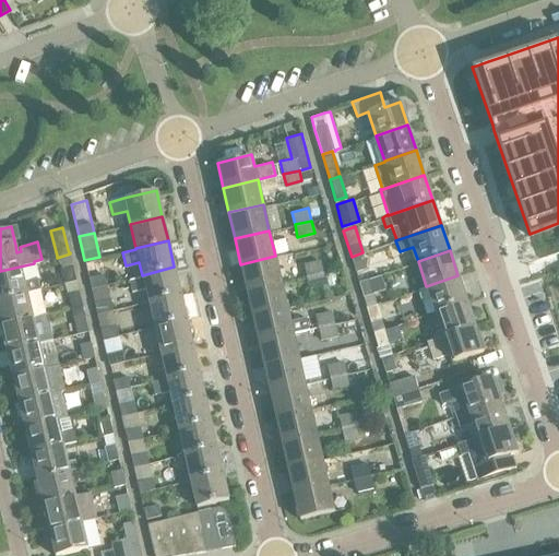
[(352,257),(355,270),(367,267),(363,252),(352,257)]
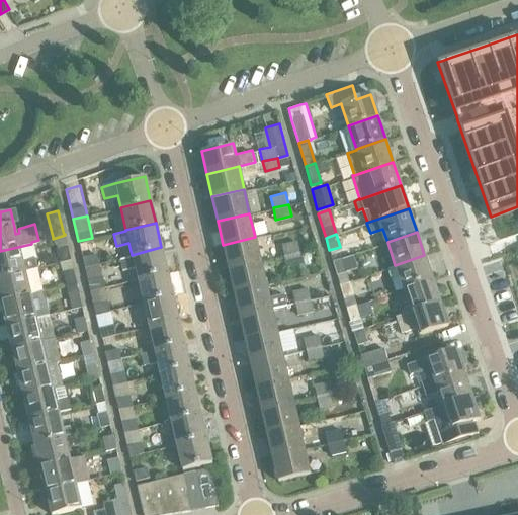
[(71,259),(65,235),(53,239),(54,244),(56,244),(57,247),(61,261),(71,259)]
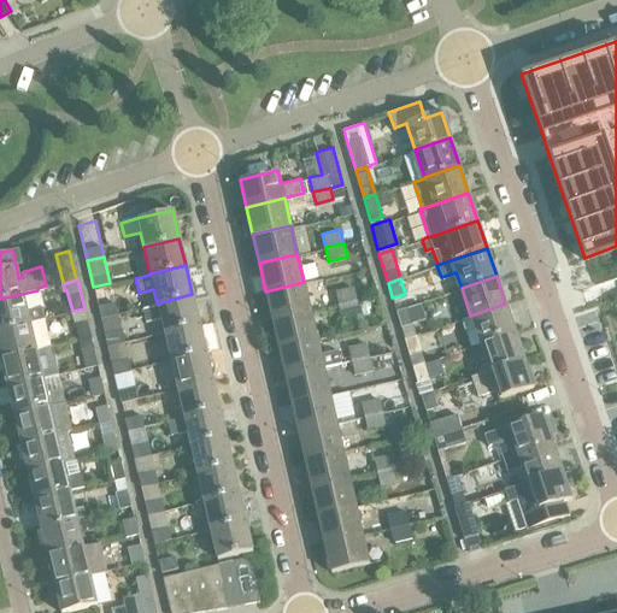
[(304,282),(265,292),(272,319),(310,311),(304,282)]
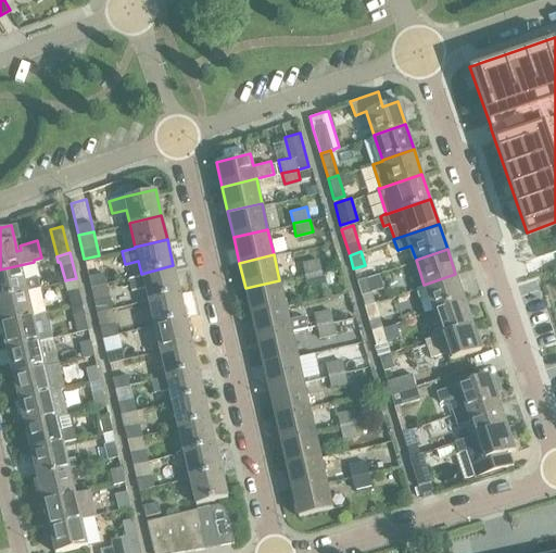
[(302,261),(305,273),(321,269),(318,256),(302,261)]
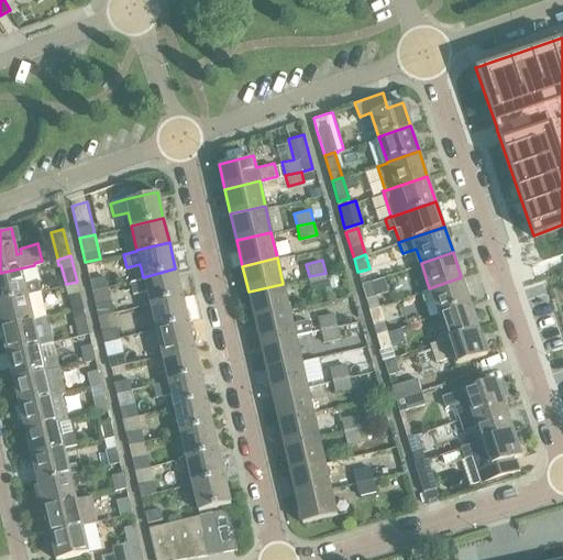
[(0,300),(40,291),(37,278),(34,265),(0,273),(0,300)]
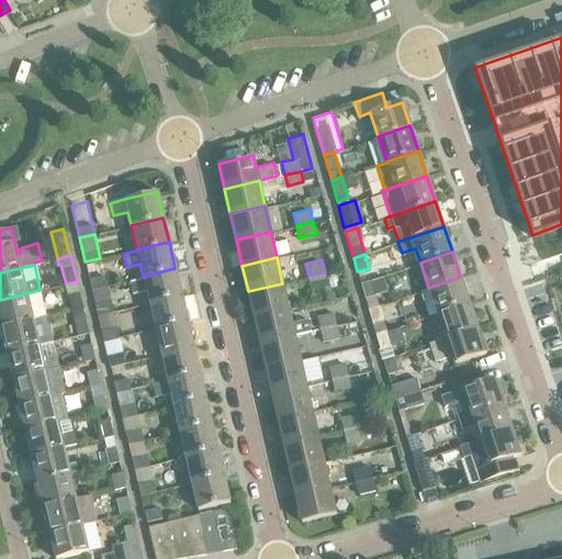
[(133,292),(145,289),(148,302),(181,293),(175,268),(143,277),(130,280),(133,292)]
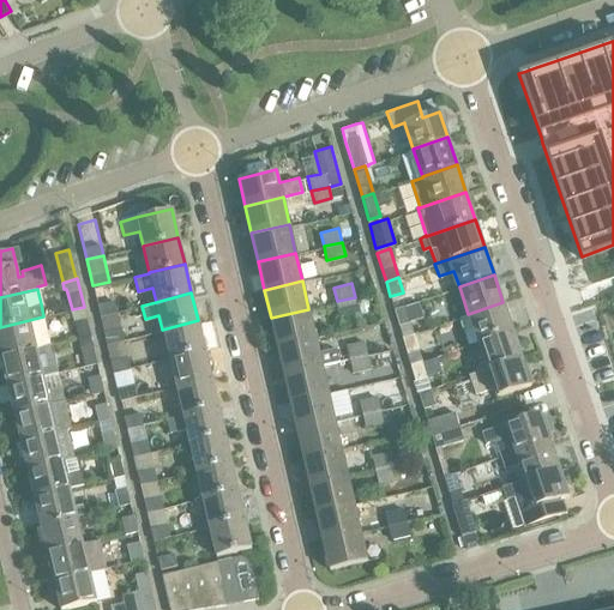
[(339,315),(357,312),(355,297),(337,301),(339,315)]
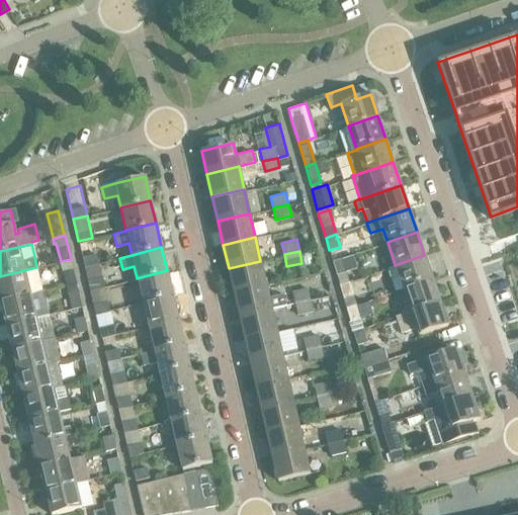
[(96,252),(81,255),(84,266),(98,262),(96,252)]
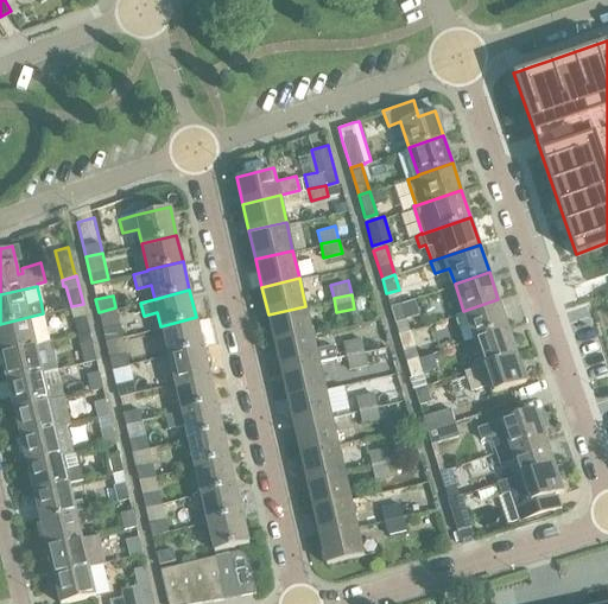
[(507,326),(498,299),(463,311),(473,338),(507,326)]
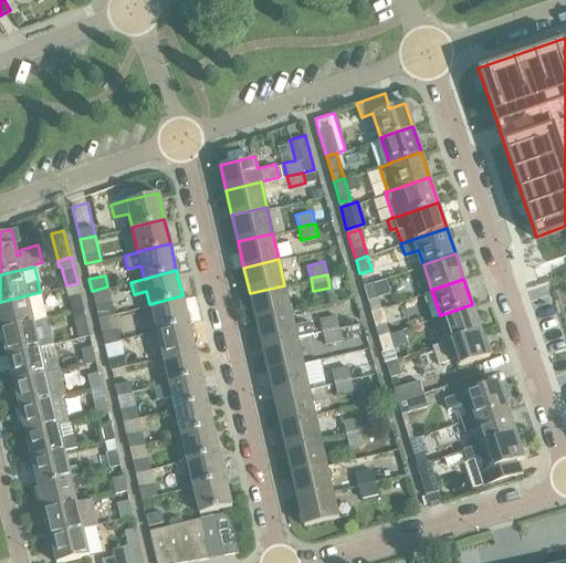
[(374,281),(363,283),(367,299),(378,295),(374,281)]
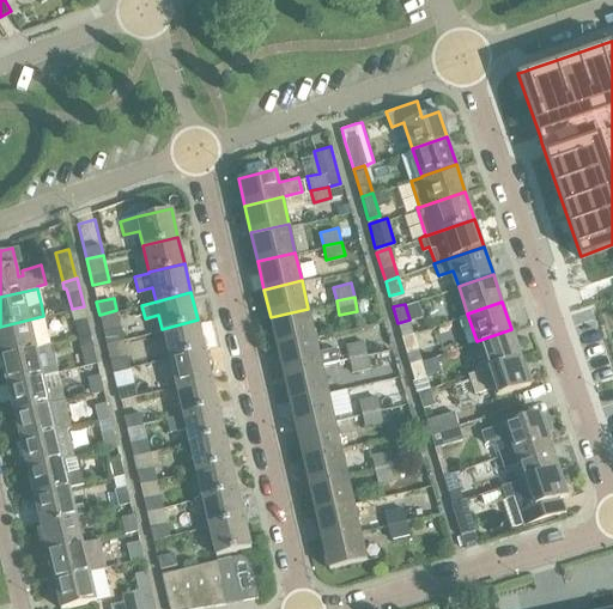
[(77,336),(77,338),(90,334),(84,306),(72,309),(78,336),(77,336)]
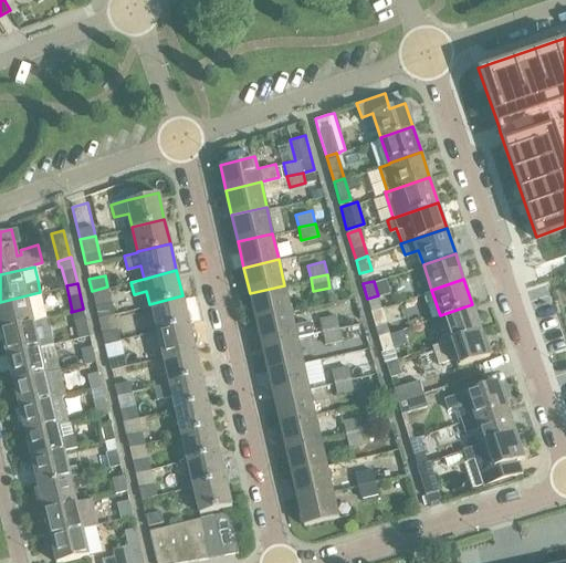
[(284,285),(250,293),(255,319),(291,311),(284,285)]
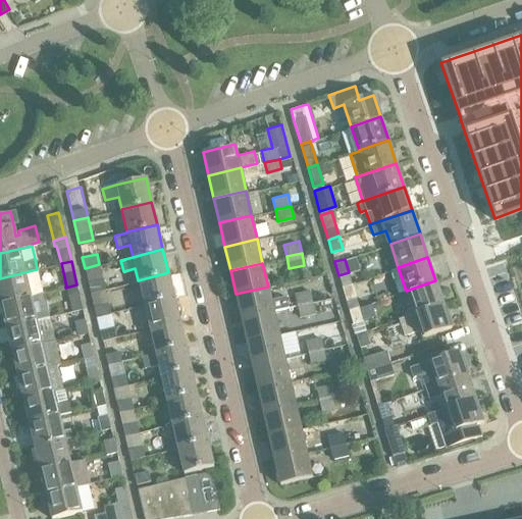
[(105,288),(99,264),(85,268),(90,292),(105,288)]
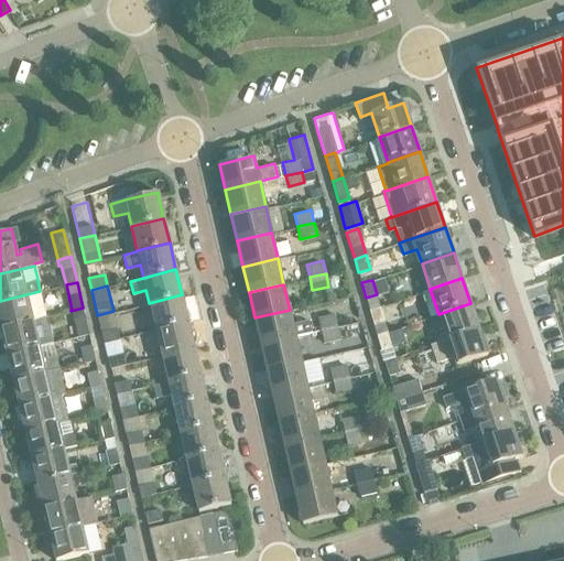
[(0,327),(0,328),(33,320),(33,319),(46,315),(40,291),(0,301),(0,327)]
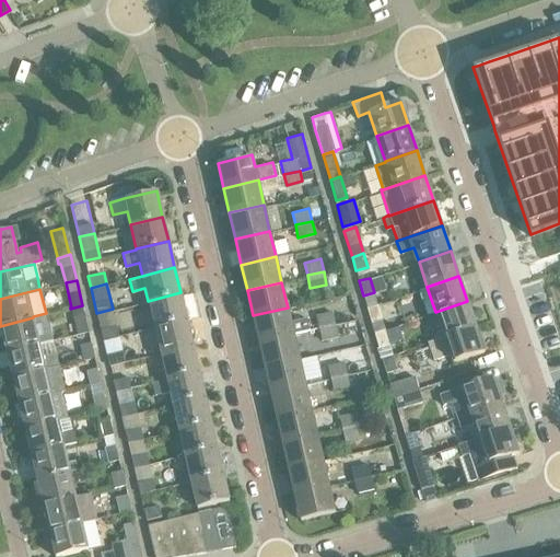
[(148,301),(154,326),(187,318),(181,292),(148,301)]
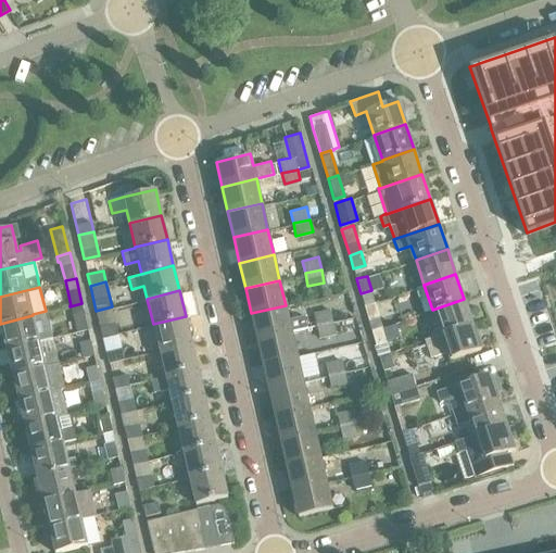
[(432,310),(440,332),(441,335),(472,324),(464,299),(432,310)]
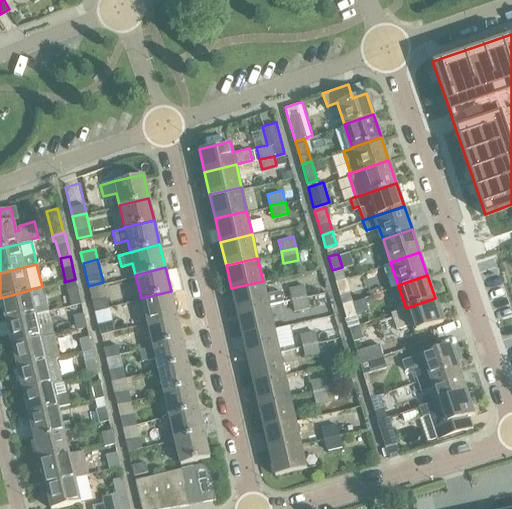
[(349,291),(345,277),(335,280),(339,293),(349,291)]
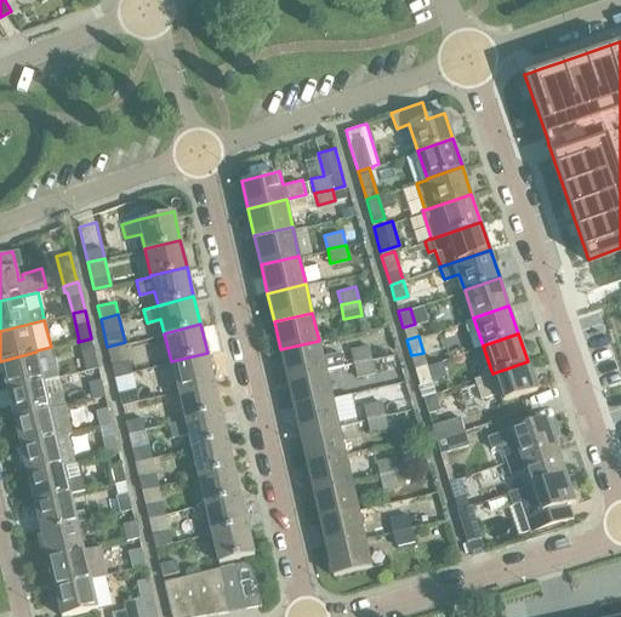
[(78,342),(80,353),(81,352),(86,369),(97,365),(91,338),(78,342)]
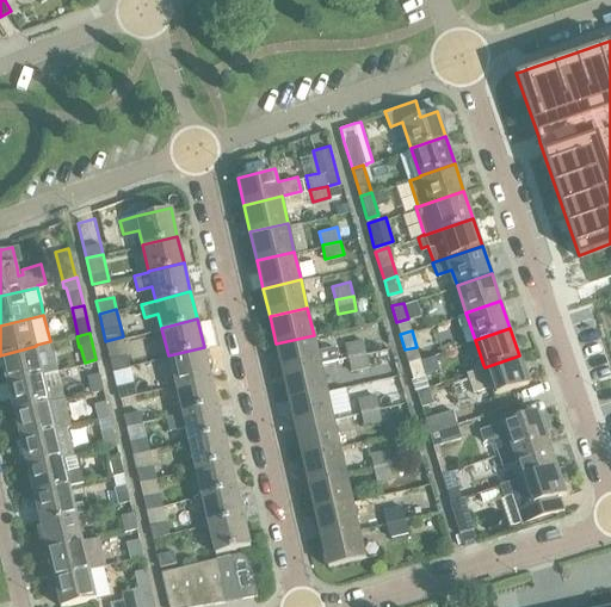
[(314,335),(276,344),(283,371),(320,363),(320,361),(338,358),(334,345),(316,348),(314,335)]
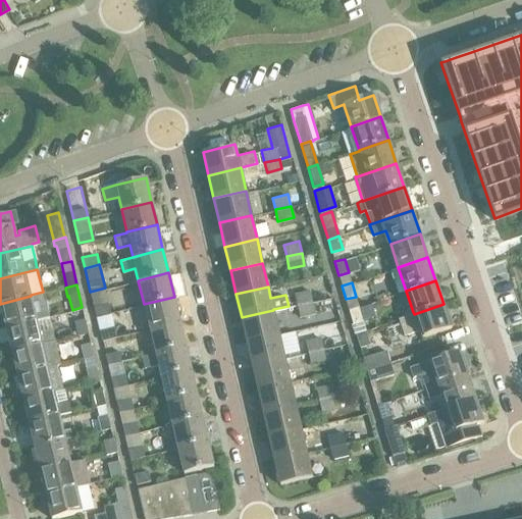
[(96,315),(111,312),(105,288),(90,292),(96,315)]
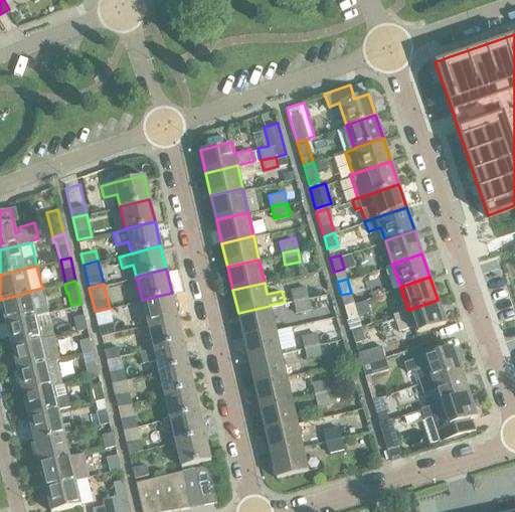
[(306,286),(291,289),(291,290),(293,300),(293,301),(309,298),(309,296),(306,286)]
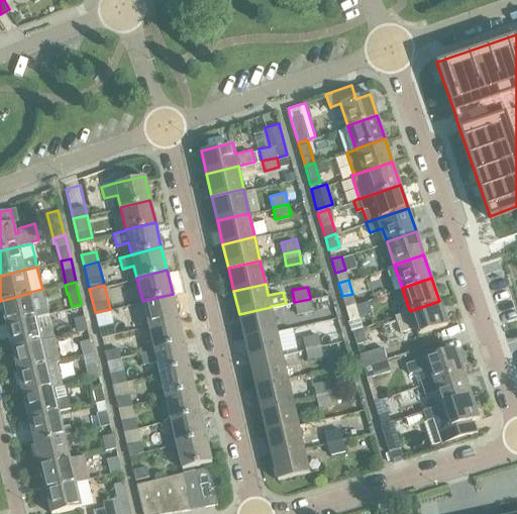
[(33,304),(30,293),(0,301),(6,323),(36,316),(47,313),(44,301),(33,304)]
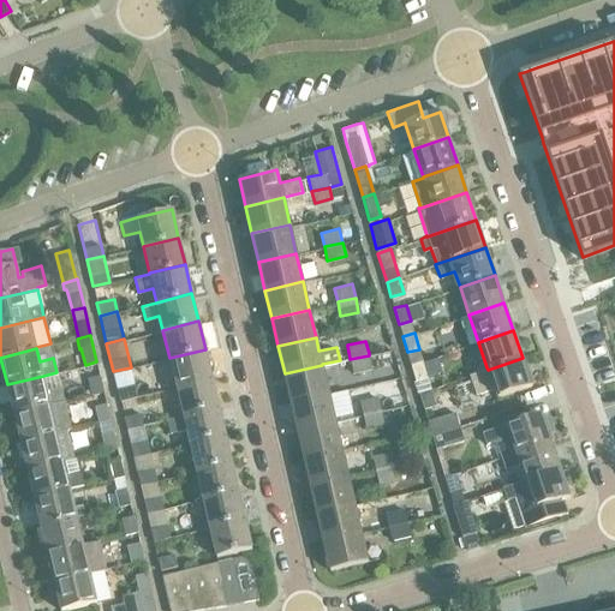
[(206,349),(169,358),(175,385),(212,377),(206,349)]
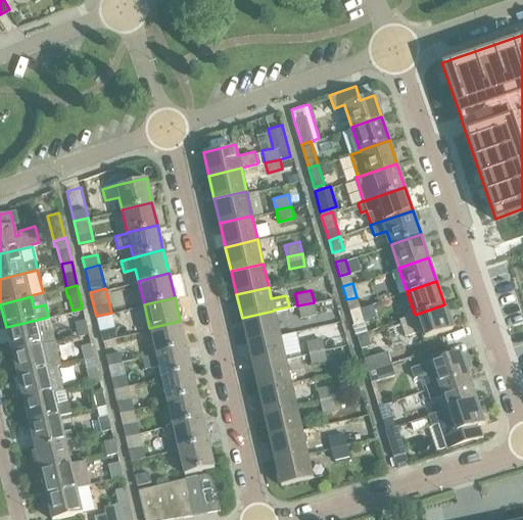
[(316,313),(314,302),(297,305),(300,317),(316,313)]
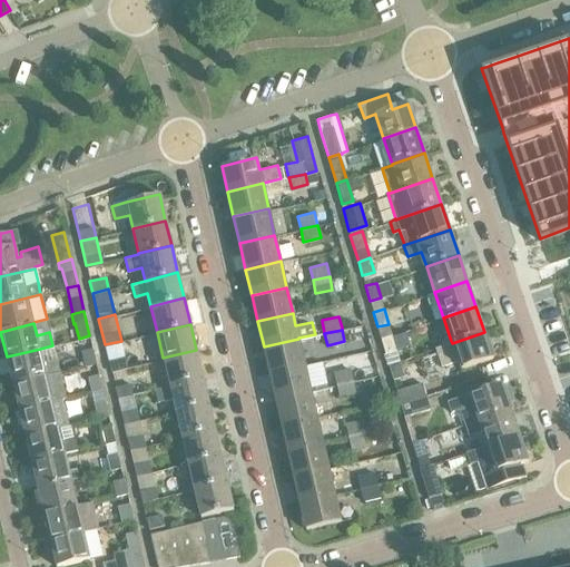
[(461,369),(493,358),(484,332),(452,343),(451,341),(435,346),(441,365),(458,359),(461,369)]
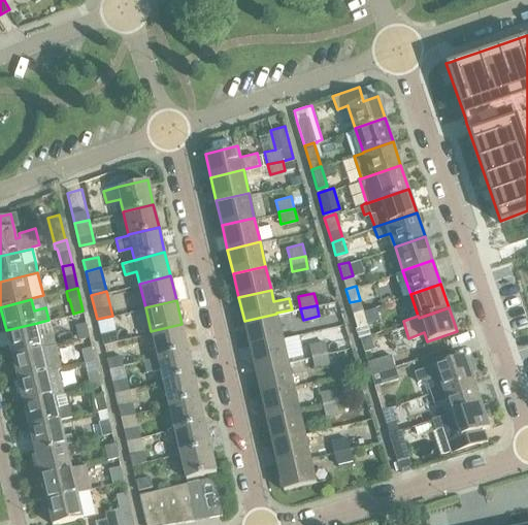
[(367,323),(363,309),(353,312),(357,326),(367,323)]
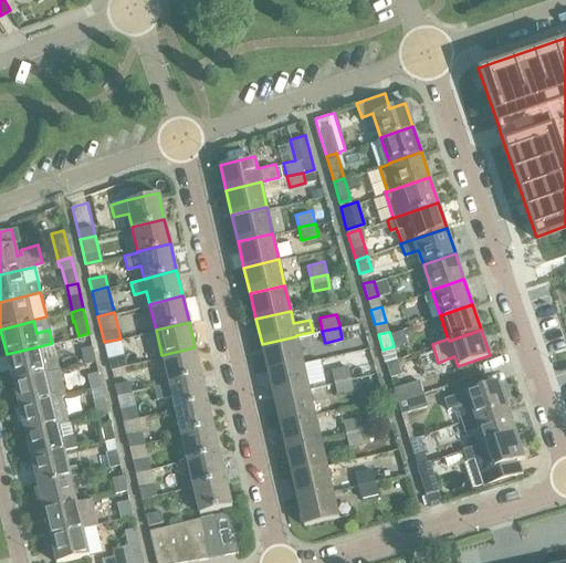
[(296,336),(262,344),(268,371),(303,363),(296,336)]
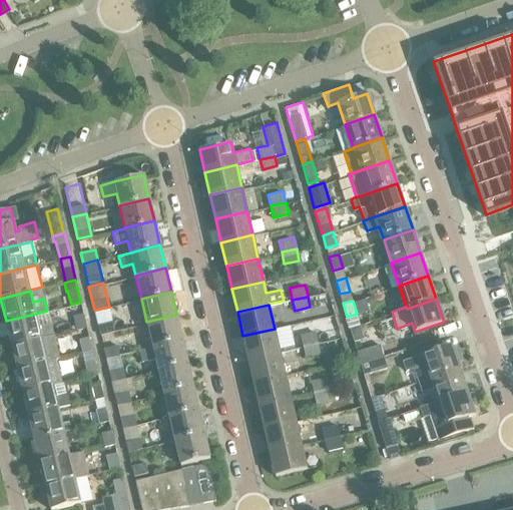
[(114,330),(109,307),(94,310),(100,334),(114,330)]
